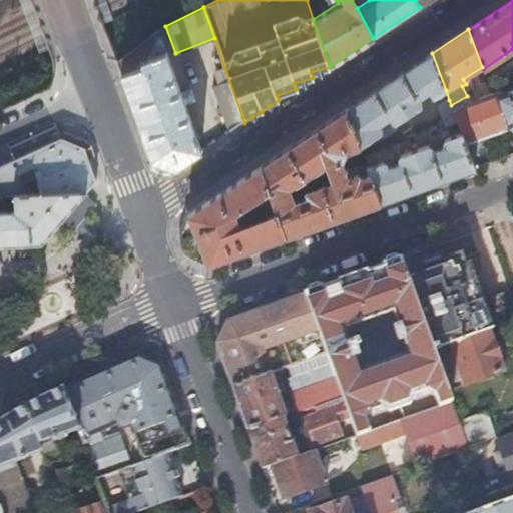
[(120,74),(151,160),(175,168),(201,152),(184,104),(194,100),(190,89),(180,92),(161,38),(154,34),(146,50),(119,59),(117,60),(116,61),(120,74)]
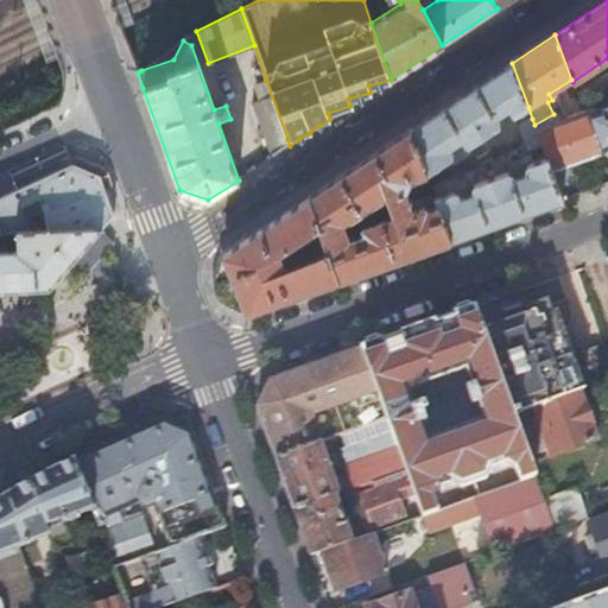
[(512,63),(410,131),(425,175),(445,162),(449,169),(472,154),(467,147),(505,122),(500,115),(508,109),(513,116),(529,107),(512,63)]
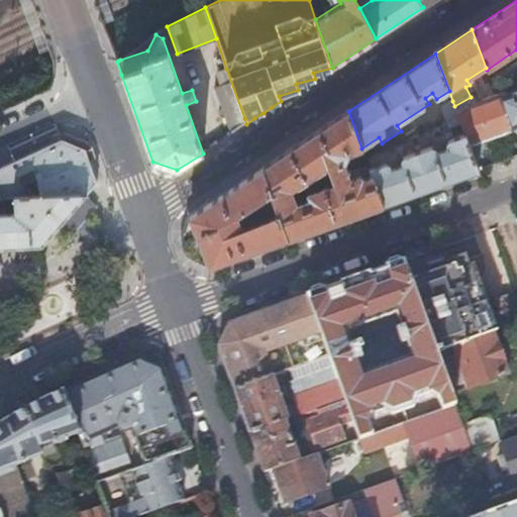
[(516,60),(490,78),(494,87),(516,73),(516,60)]
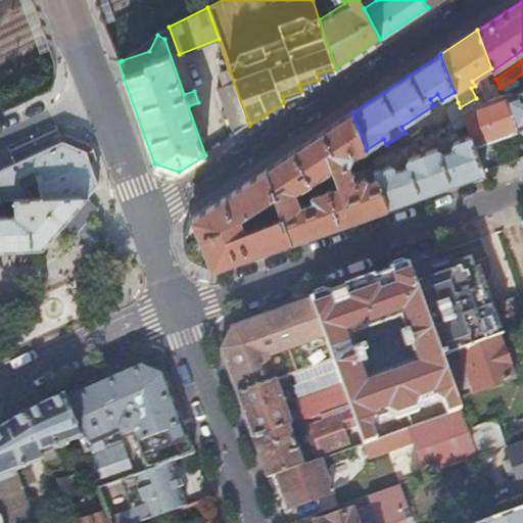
[(247,120),(229,69),(218,74),(223,85),(217,88),(234,136),(249,126),(247,120)]
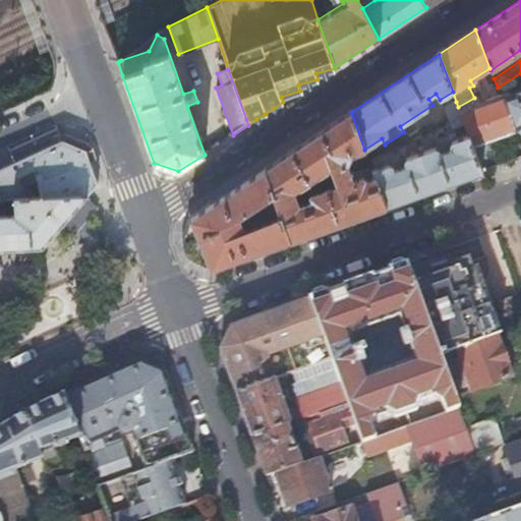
[(520,88),(501,96),(514,132),(520,129),(520,88)]
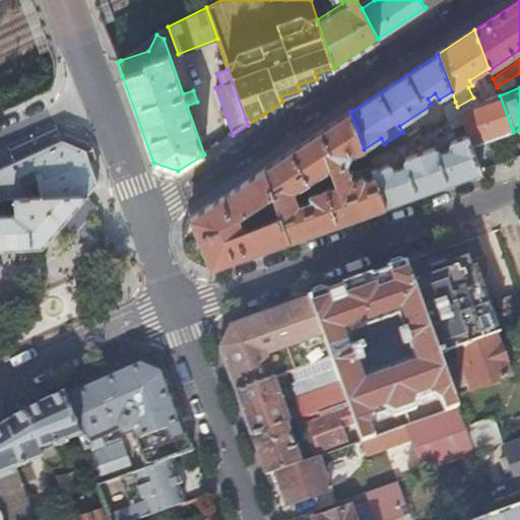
[(467,134),(471,146),(513,132),(500,95),(458,111),(459,113),(464,125),(467,134)]
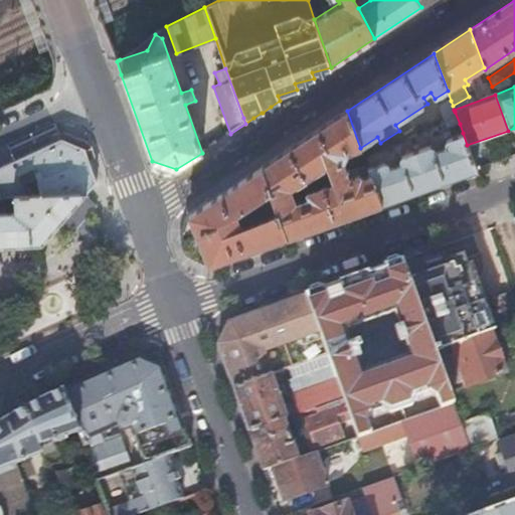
[(438,108),(442,118),(455,112),(454,110),(453,106),(451,101),(438,108)]
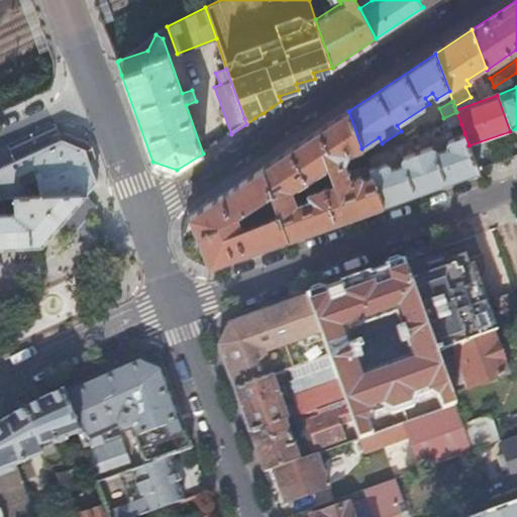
[(349,172),(345,162),(348,152),(362,148),(348,111),(263,168),(288,238),(382,204),(372,175),(363,178),(358,168),(349,172)]
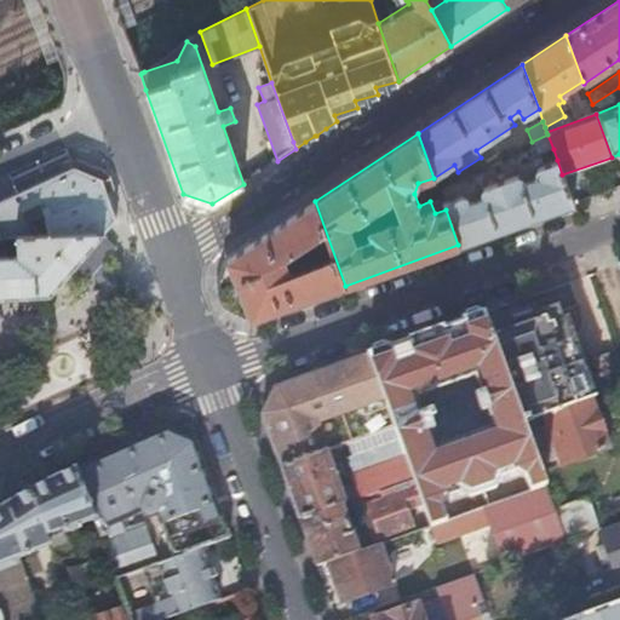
[(547,135),(532,142),(537,155),(554,149),(547,135)]
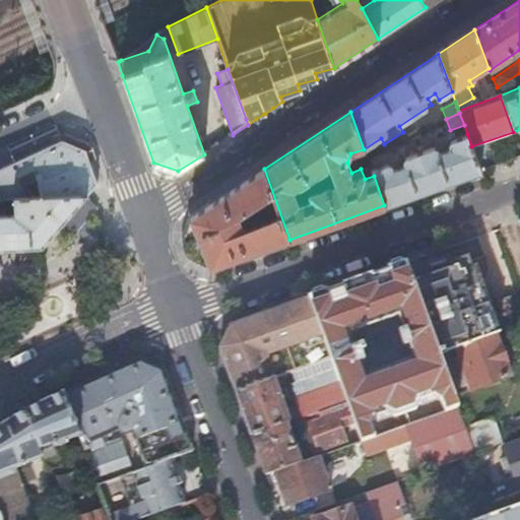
[(374,176),(384,205),(480,171),(478,165),(471,146),(467,134),(456,138),(453,132),(433,139),(435,145),(400,158),(402,166),(393,169),(391,164),(389,163),(371,170),(374,176)]
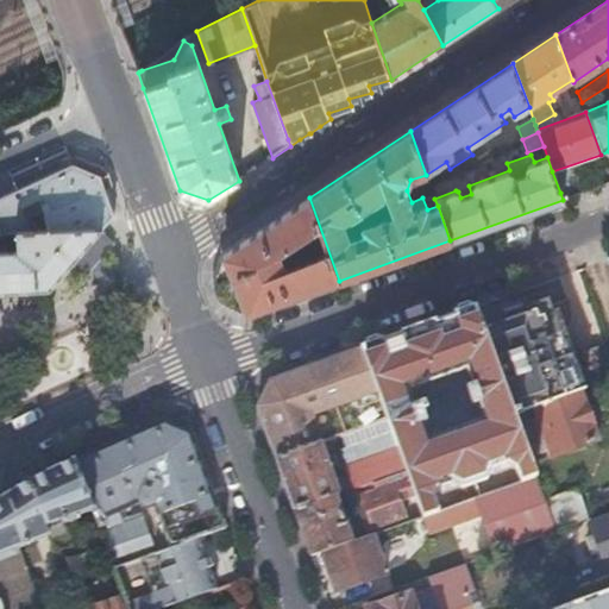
[(0,231),(4,231),(101,228),(114,214),(99,175),(83,168),(73,164),(0,198),(0,231)]
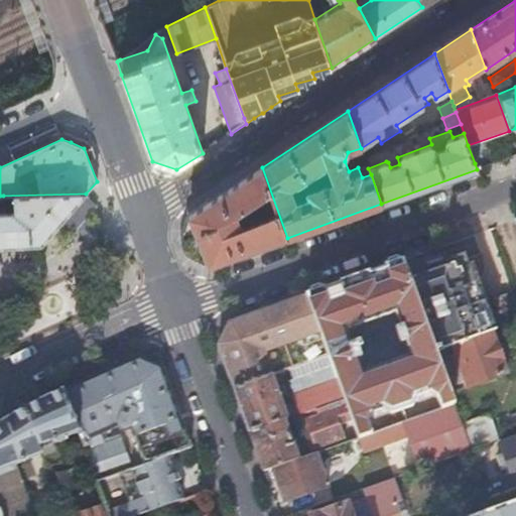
[(362,177),(371,174),(368,168),(367,164),(358,167),(362,177)]
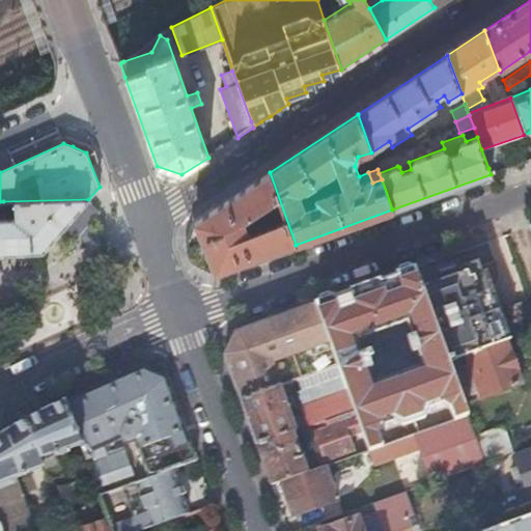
[(194,222),(187,246),(192,263),(215,274),(296,245),(270,172),(194,222)]
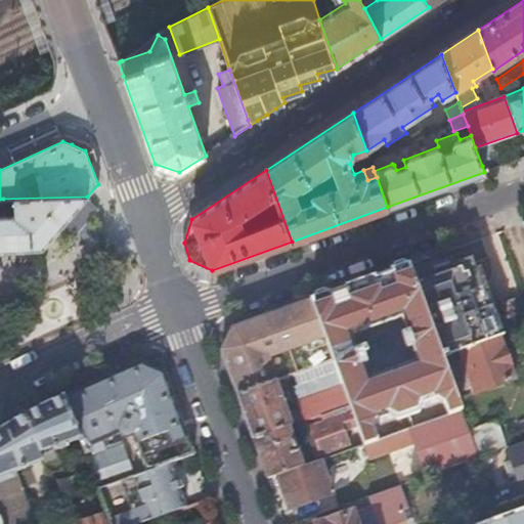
[(0,250),(43,248),(87,197),(3,199),(3,201),(4,204),(8,209),(16,208),(16,214),(0,215),(0,250)]
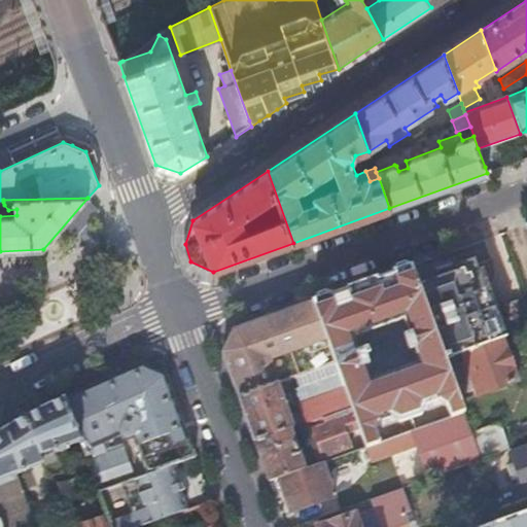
[(502,339),(526,329),(526,313),(522,297),(506,304),(493,308),(492,309),(476,262),(418,284),(445,359),(462,353),(502,339)]
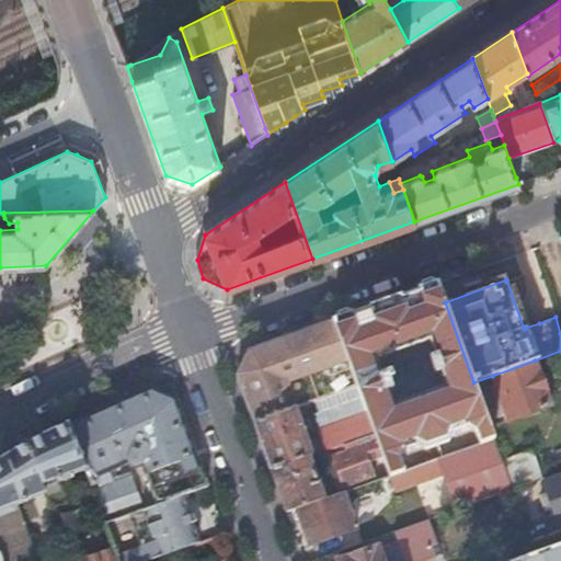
[(479,442),(492,437),(473,382),(445,302),(443,298),(437,282),(333,319),(357,386),(364,403),(367,413),(374,433),(377,439),(382,456),(389,474),(402,470),(399,458),(402,448),(415,444),(426,448),(446,442),(451,432),(466,426),(476,432),(479,442)]
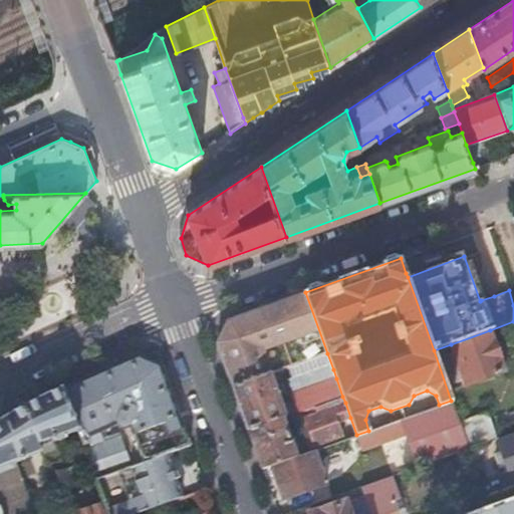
[(474,281),(481,300),(494,296),(477,279),(476,280),(474,281)]
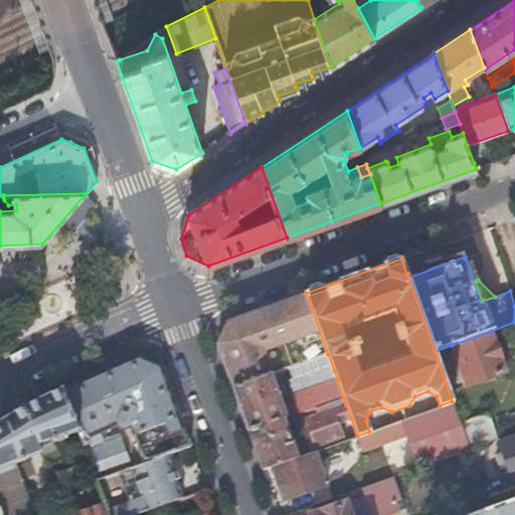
[(328,354),(306,293),(228,321),(218,343),(234,387),(272,373),(264,351),(275,347),(277,352),(283,350),(289,368),(299,365),(328,354)]
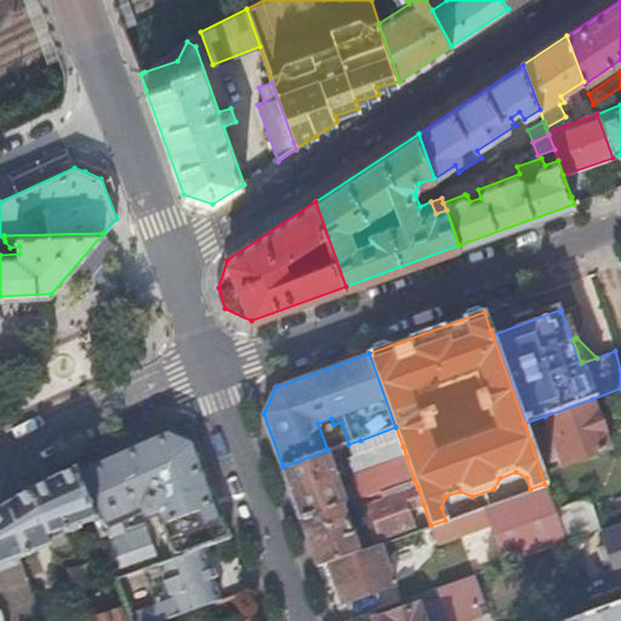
[(592,399),(545,416),(562,465),(608,448),(592,399)]
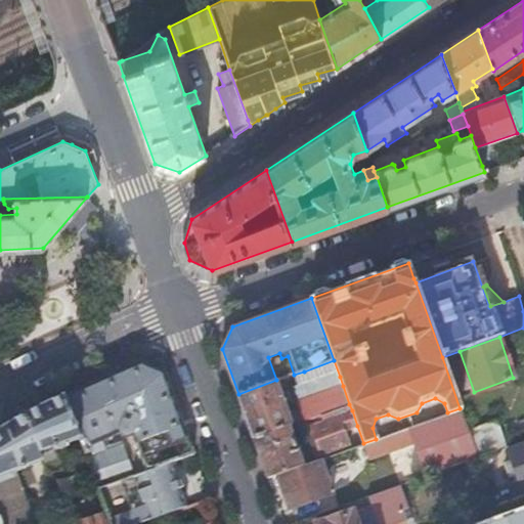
[(268,357),(276,380),(276,381),(294,375),(288,356),(281,358),(279,353),(268,357)]
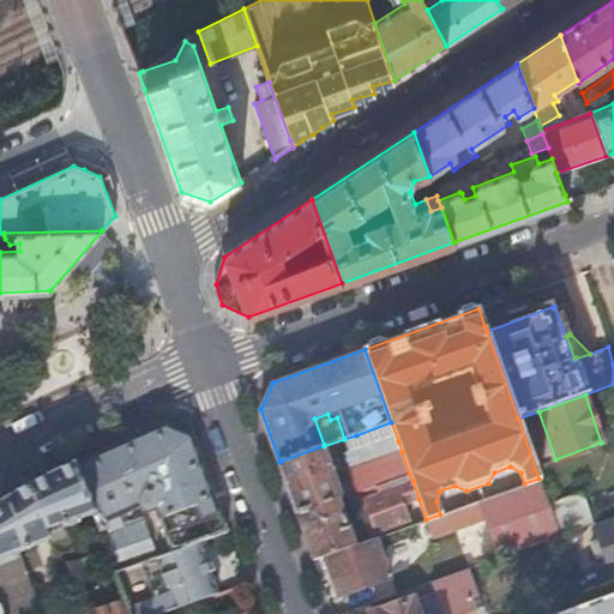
[(398,441),(391,422),(356,435),(363,455),(398,441)]
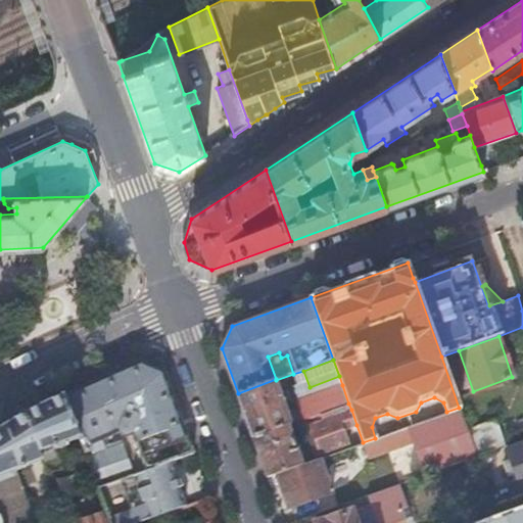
[(136,473),(170,462),(193,454),(163,371),(141,361),(63,396),(79,436),(97,487),(136,473)]
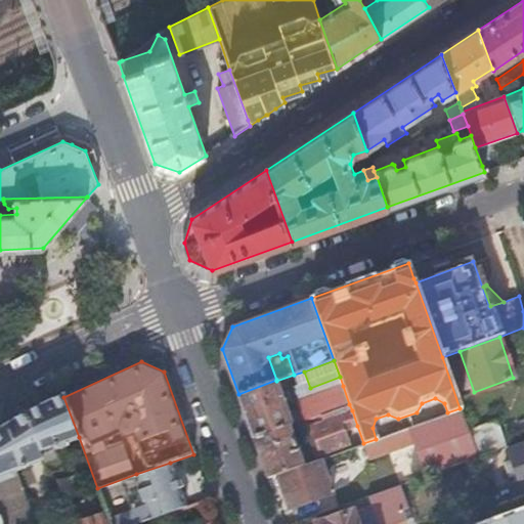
[(238,394),(254,439),(289,427),(349,404),(343,386),(296,402),(299,410),(288,413),(276,381),(276,380),(238,394)]
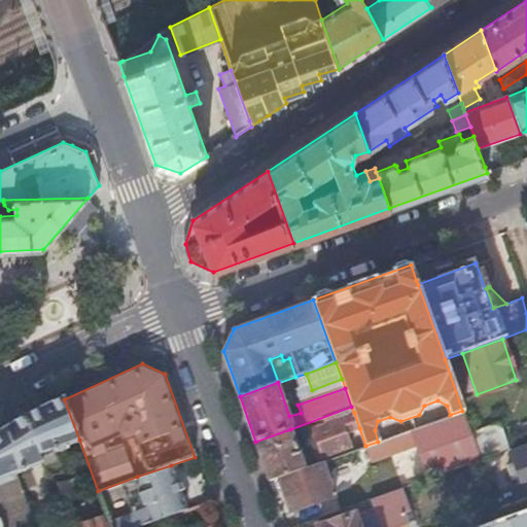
[(24,418),(0,433),(0,520),(2,526),(42,526),(34,501),(27,503),(16,472),(43,463),(48,478),(63,472),(55,453),(68,448),(67,445),(79,440),(64,399),(42,409),(41,410),(24,418)]
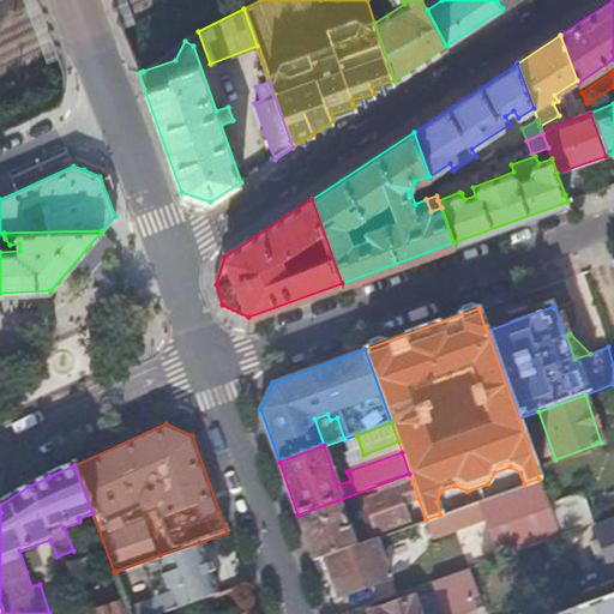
[(501,555),(559,534),(552,513),(547,501),(539,479),(524,483),(440,515),(426,519),(425,519),(431,537),(455,529),(462,548),(494,536),(501,555)]
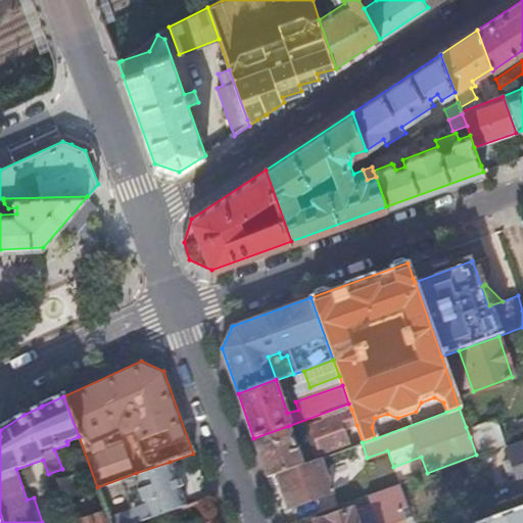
[(357,425),(351,410),(310,425),(320,454),(348,443),(343,430),(357,425)]
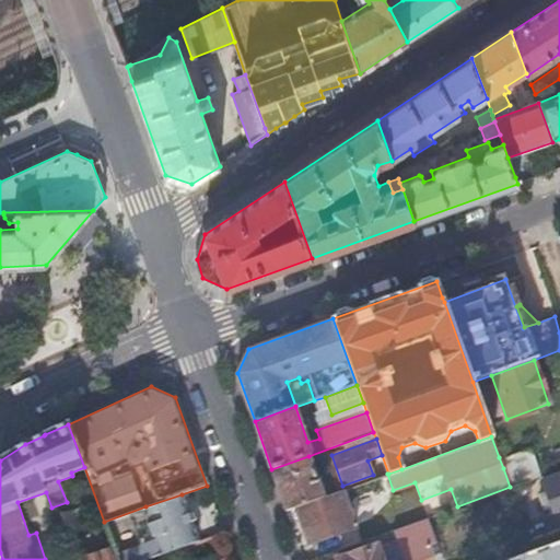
[(503,468),(510,487),(540,476),(531,447),(499,457),(503,468)]
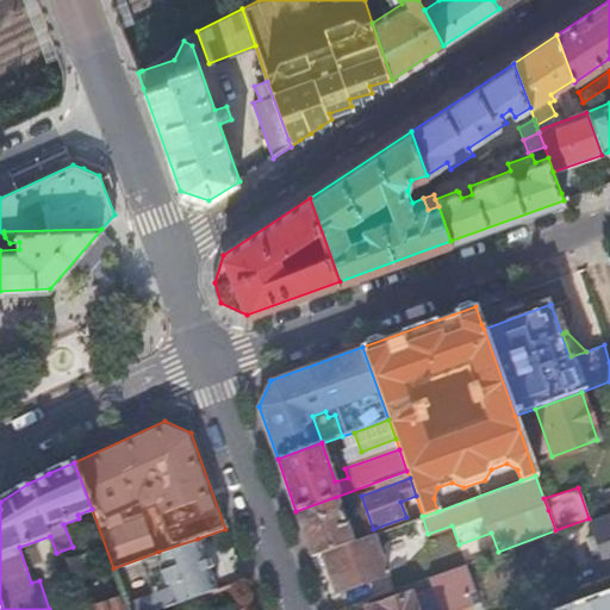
[(296,511),(312,556),(323,552),(352,542),(336,497),(296,511)]
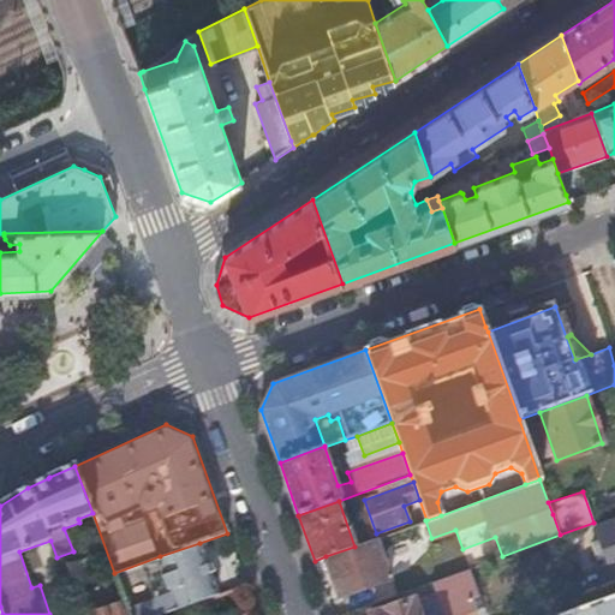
[(614,568),(614,521),(596,530),(610,571),(614,568)]
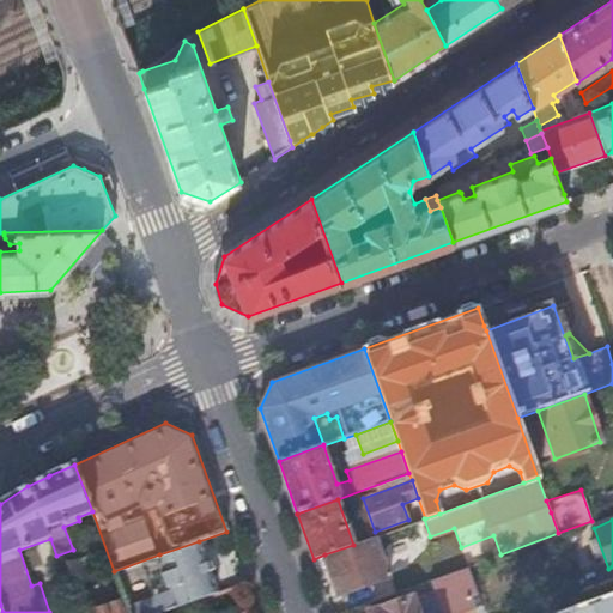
[(353,545),(325,554),(340,595),(388,577),(374,536),(353,545)]
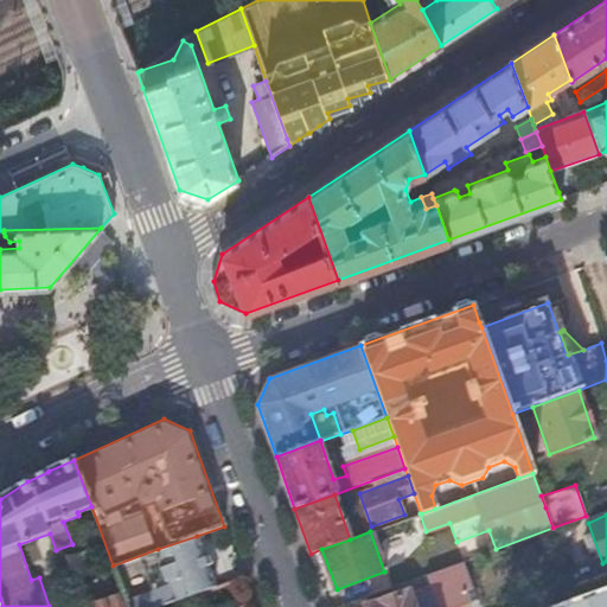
[(147,606),(160,606),(215,588),(197,536),(158,549),(164,567),(160,568),(161,573),(138,581),(147,606)]
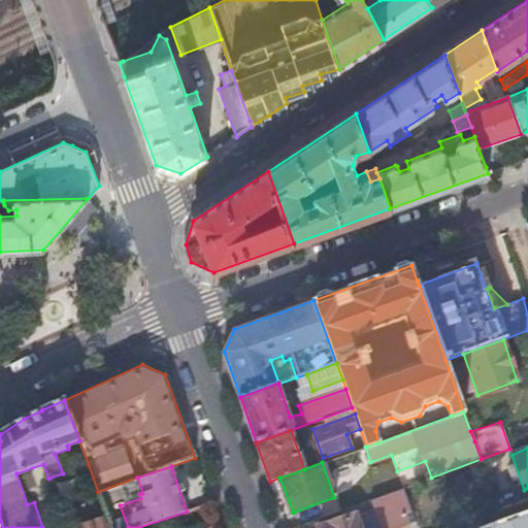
[(79,501),(76,477),(54,482),(58,505),(79,501)]
